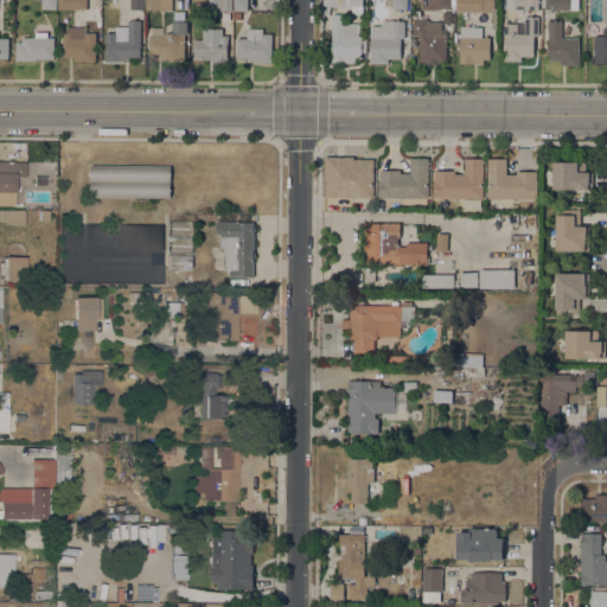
[(145,0),(145,10),(141,10),(141,12),(135,12),(136,8),(131,8),(131,0),(145,0)]
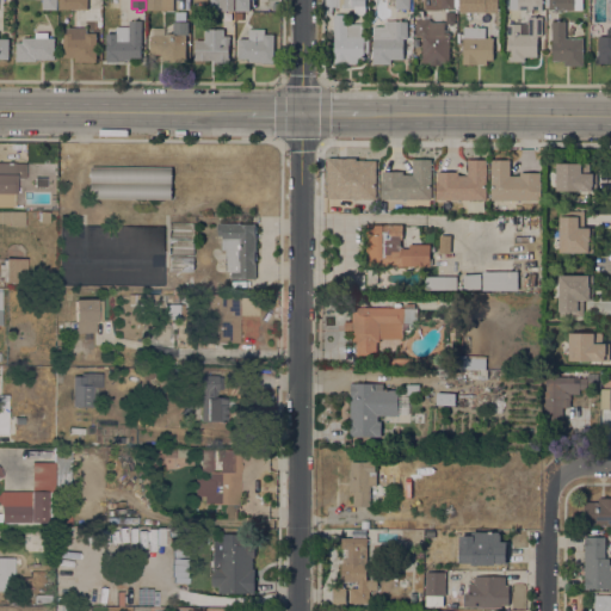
[(173,0),(173,10),(147,10),(147,0),(173,0)]
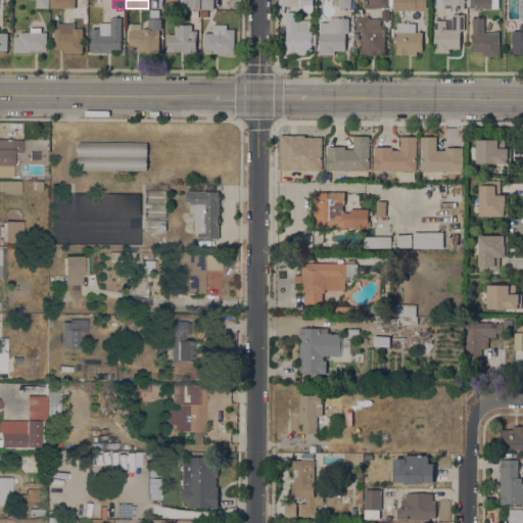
[(188,0),(199,0),(199,8),(188,8),(188,0)]
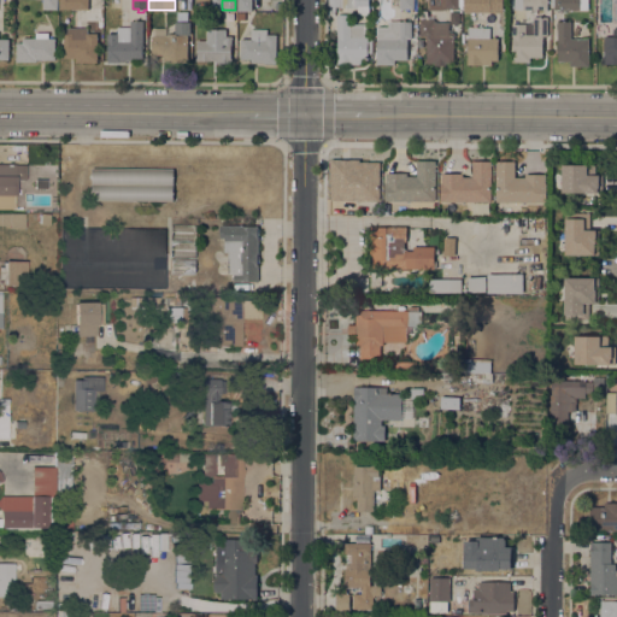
[(252,0),(252,10),(238,10),(238,0),(252,0)]
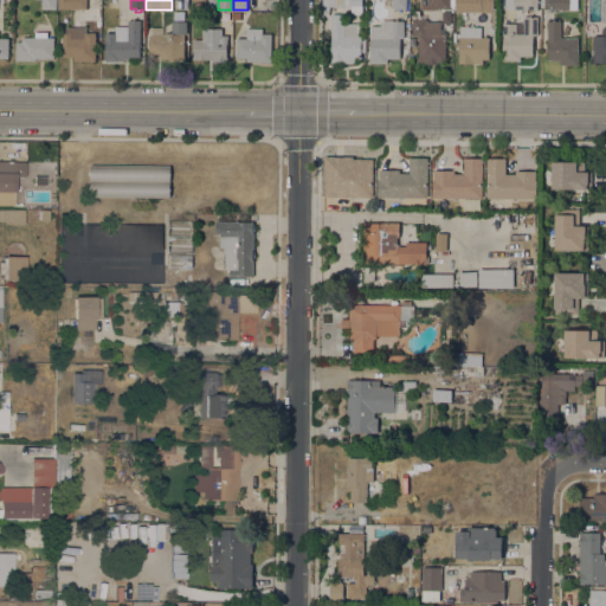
[(329,5),(329,13),(323,13),(323,0),(362,0),(362,7),(334,7),(334,5),(329,5)]
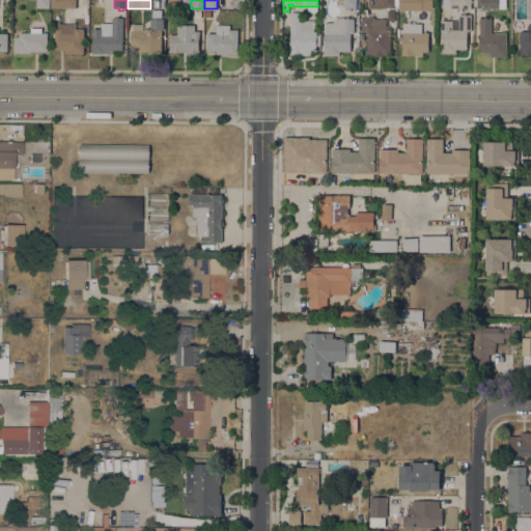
[(394,0),(394,6),(382,6),(382,8),(368,8),(368,0),(394,0)]
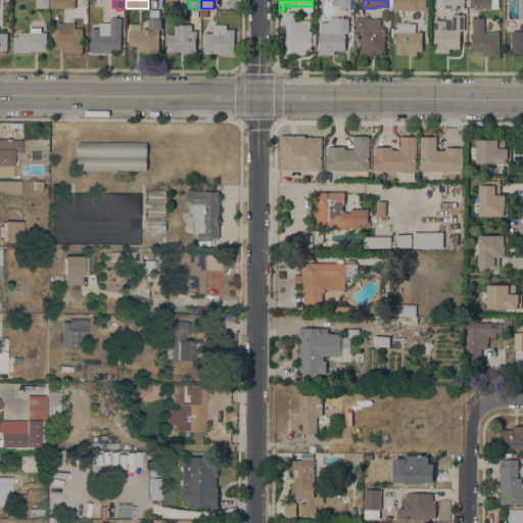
[(426,0),(426,7),(414,7),(414,8),(402,8),(402,0),(426,0)]
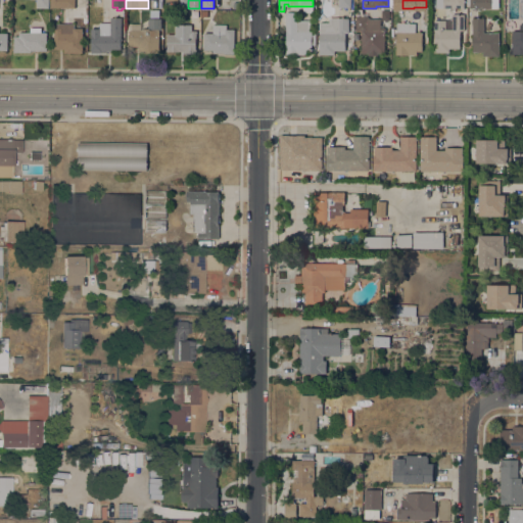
[(498,0),(498,8),(469,7),(469,4),(467,4),(467,0),(498,0)]
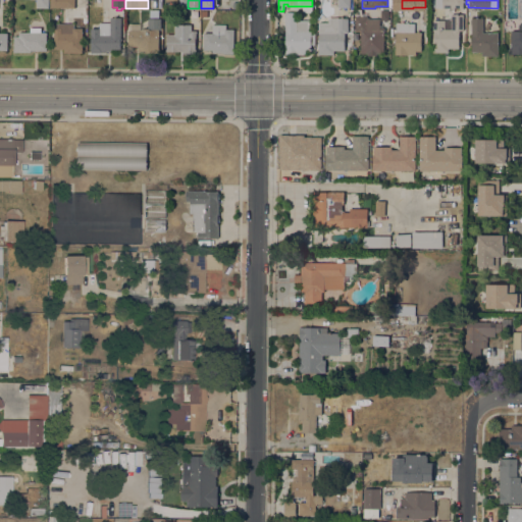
[(310,19),(310,31),(311,31),(311,34),(314,34),(314,38),(311,38),(311,50),(306,50),(306,53),(285,53),(285,11),(297,11),(297,19),(310,19)]
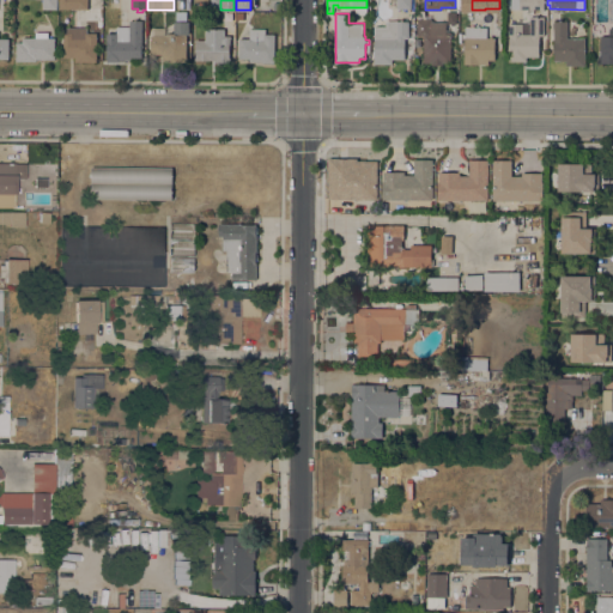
[(529,16),(544,16),(544,35),(539,35),(538,56),(526,56),(526,61),(508,61),(508,23),(522,23),(522,34),(529,34),(529,22),(529,16)]
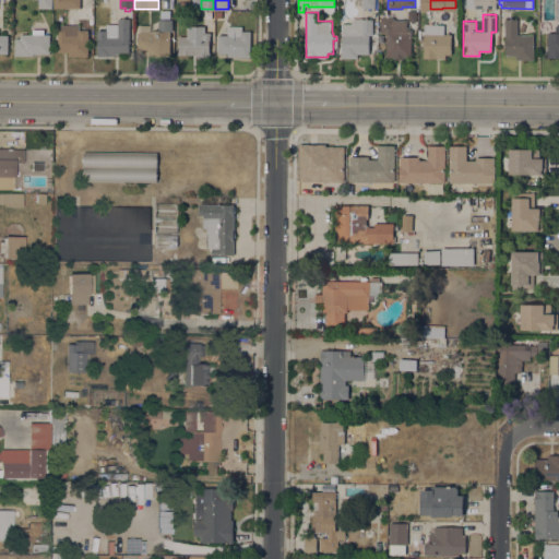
[(393,16),(393,20),(407,20),(407,28),(412,28),(412,56),(403,56),(403,59),(393,59),(393,56),(387,56),(387,33),(381,33),(381,16),(393,16)]
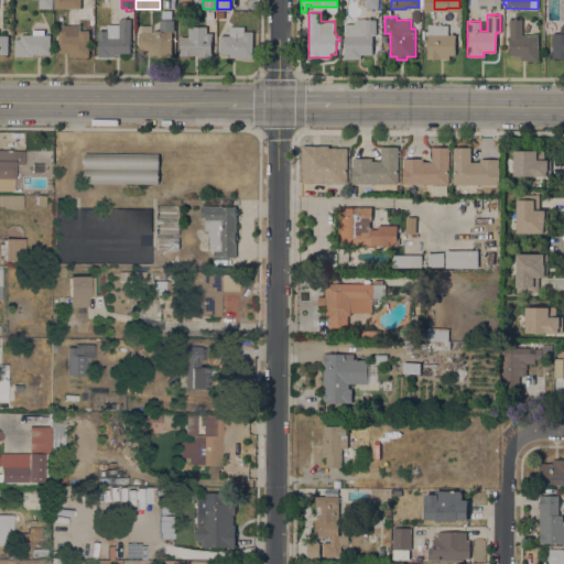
[(119,19),(130,19),(130,53),(121,53),(121,55),(109,55),(109,56),(98,56),(98,31),(106,31),(106,24),(119,24),(119,19)]
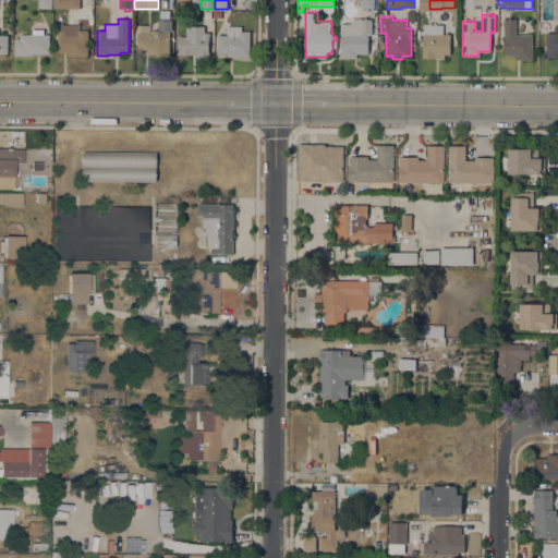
[(351,24),(351,19),(372,19),(372,35),(368,35),(368,53),(356,53),(356,58),(340,58),(340,51),(341,51),(341,24),(351,24)]
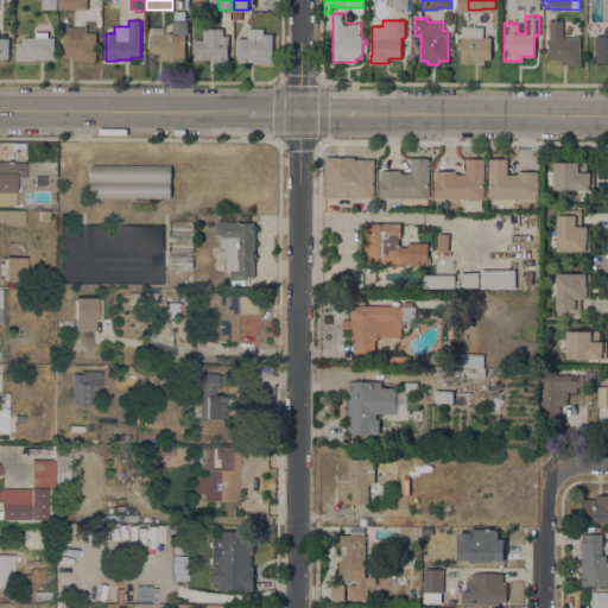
[(580,37),(580,64),(561,64),(561,61),(549,59),(550,38),(546,38),(546,33),(549,33),(549,20),(563,20),(562,37),(580,37)]
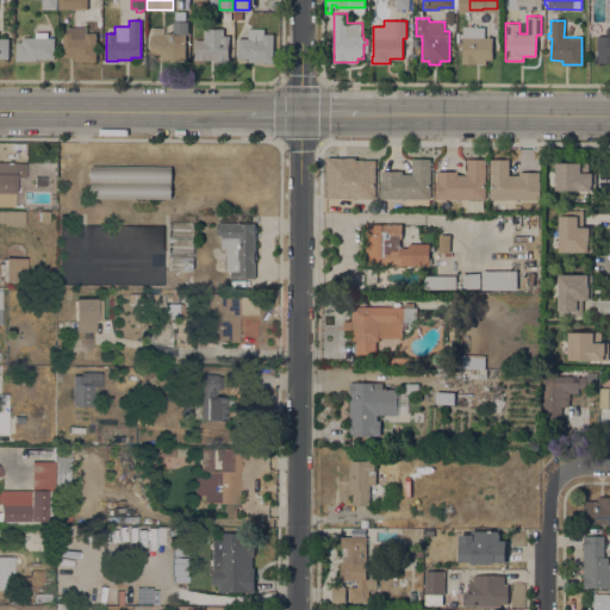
[(163,35),(163,33),(173,33),(173,22),(187,22),(187,33),(186,33),(186,62),(170,62),(170,58),(162,58),(162,54),(150,54),(150,35),(163,35)]
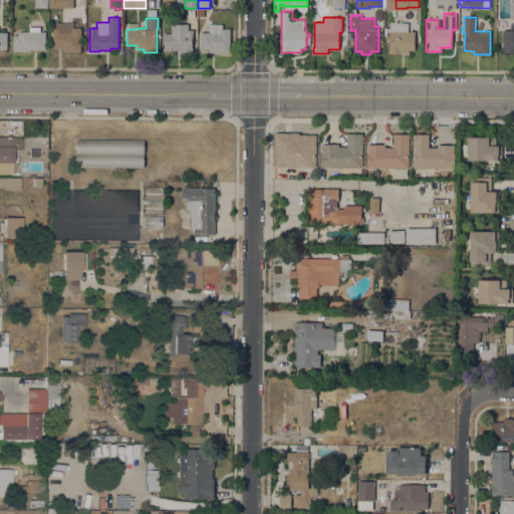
[(80,51),(63,51),(63,48),(53,47),(53,28),(55,28),(55,22),(72,23),(72,27),(81,27),(80,51)]
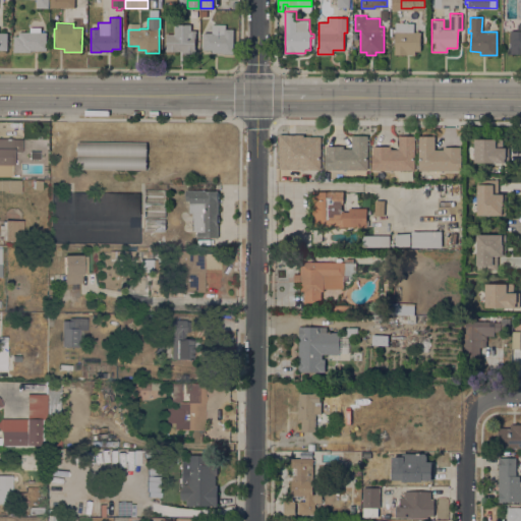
[(395,54),(395,22),(414,22),(413,32),(415,32),(415,31),(418,31),(418,32),(420,32),(420,51),(415,51),(415,55),(395,54)]
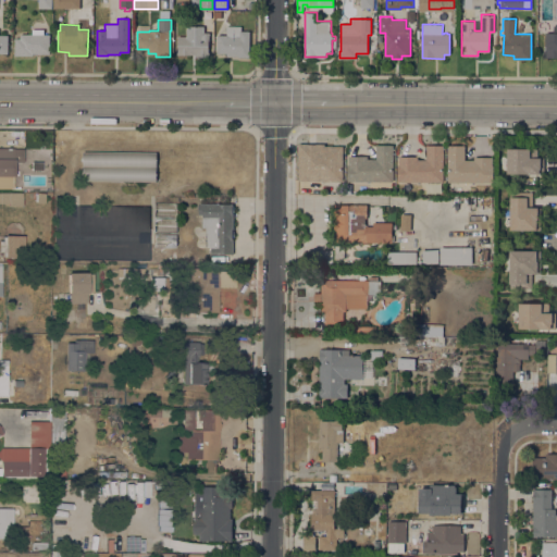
[(203,26),(203,32),(209,33),(209,57),(195,56),(195,54),(177,53),(177,36),(186,36),(186,25),(203,26)]
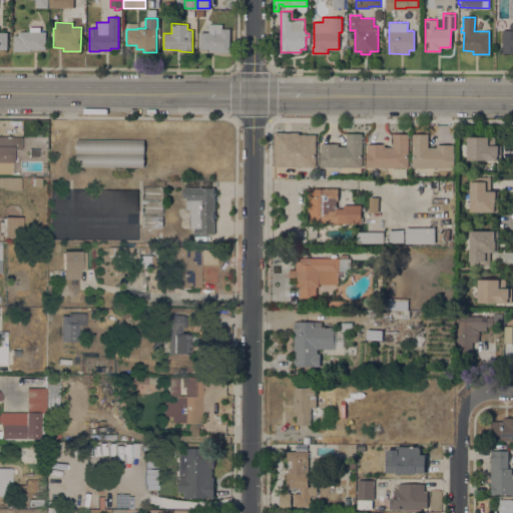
[(512,52),(502,52),(502,30),(509,30),(509,23),(512,23),(512,52)]
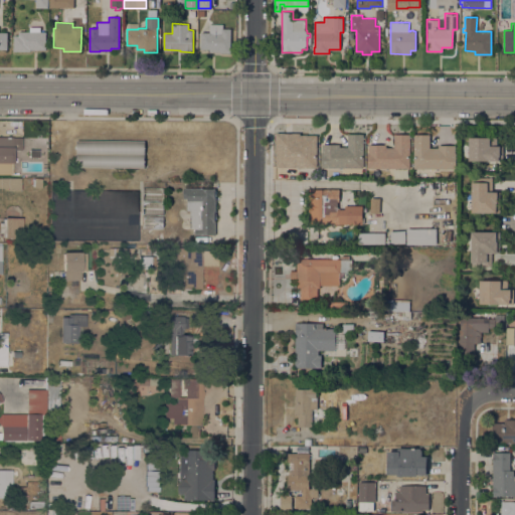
[(230,52),(219,52),(220,51),(209,51),(209,48),(200,48),(200,32),(209,32),(209,24),(222,24),(222,28),(230,28),(230,52)]
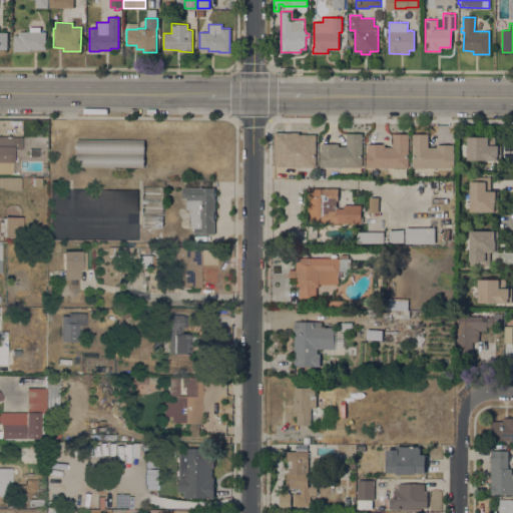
[(46,49),(30,49),(30,51),(13,51),(13,35),(19,35),(19,31),(29,31),(29,27),(40,27),(40,31),(46,31),(46,49)]
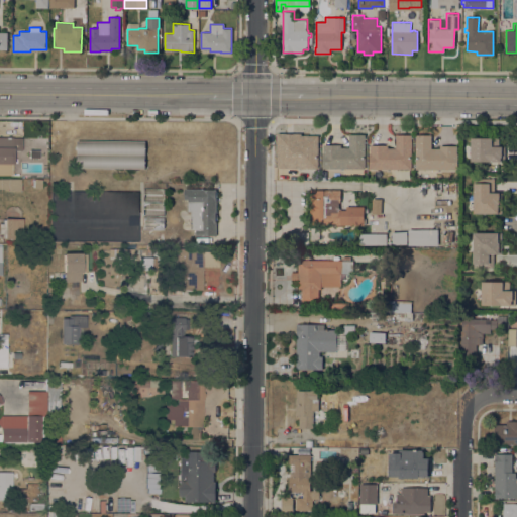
[(276,167),(277,132),(286,133),(292,133),(301,133),(301,135),(318,135),(317,168),(276,167)]
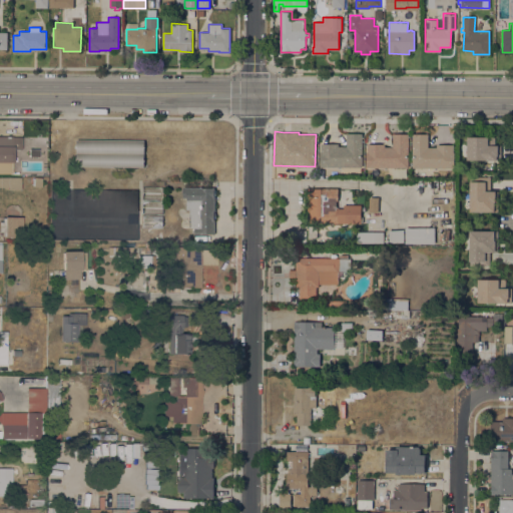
[(320,166),(320,150),(321,150),(321,143),(338,143),(338,146),(346,146),(346,132),(362,133),(362,166),(320,166)]
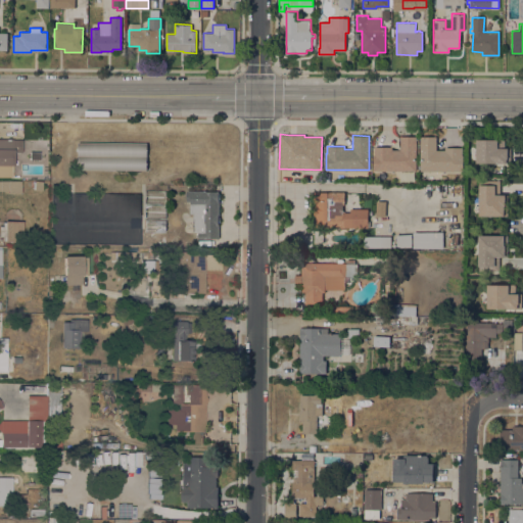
[(373,170),(373,154),(374,154),(374,146),(391,146),(391,149),(399,149),(399,136),(416,136),(416,171),(373,170)]
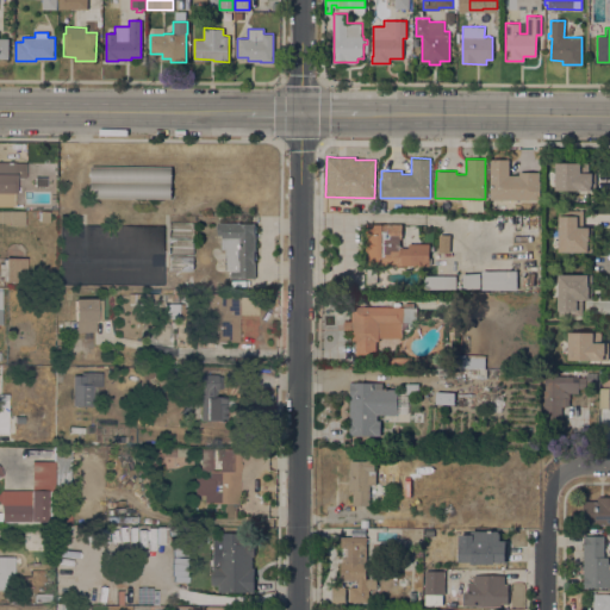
[(490,199),(490,159),(509,159),(509,174),(518,174),(518,172),(539,172),(539,181),(540,181),(540,199),(490,199)]
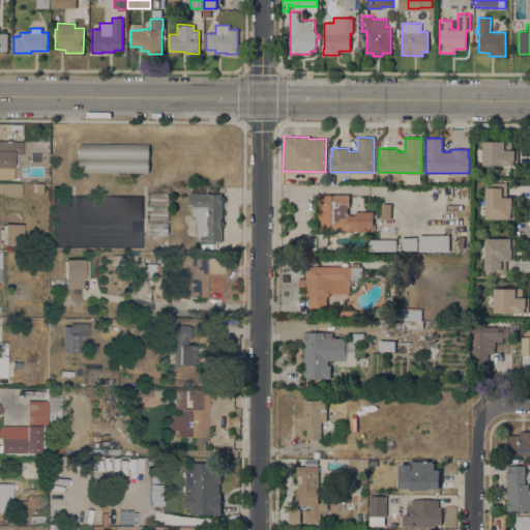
[(0,167),(0,141),(22,141),(22,153),(12,153),(12,167),(0,167)]
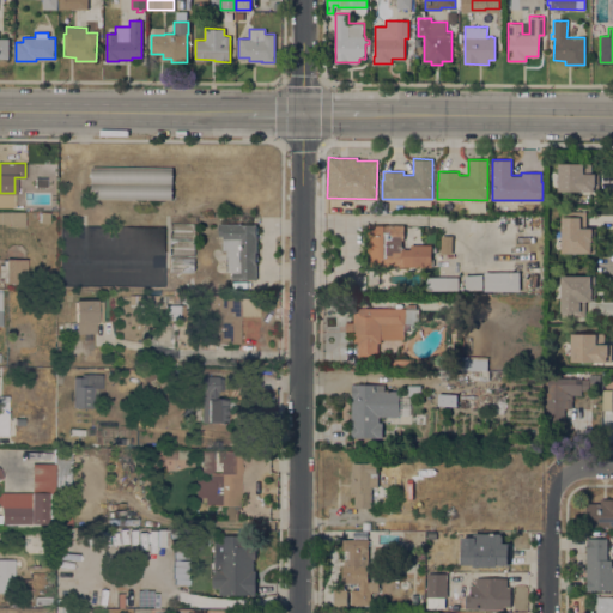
[(598,190),(558,190),(558,163),(590,163),(590,174),(599,174),(598,190)]
